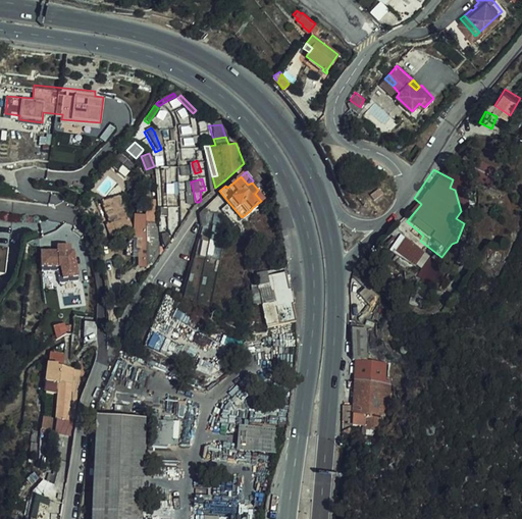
[(186,194),(183,183),(177,184),(180,196),(186,194)]
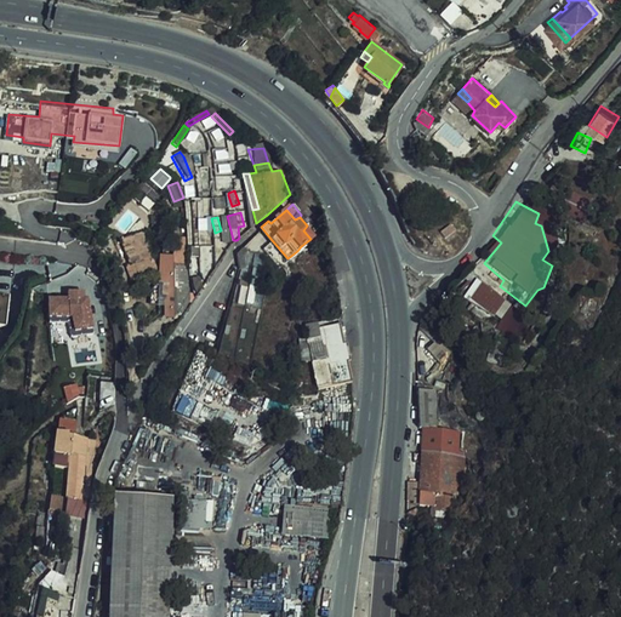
[(451,222),(450,222),(442,229),(443,232),(445,235),(454,224),(451,222)]
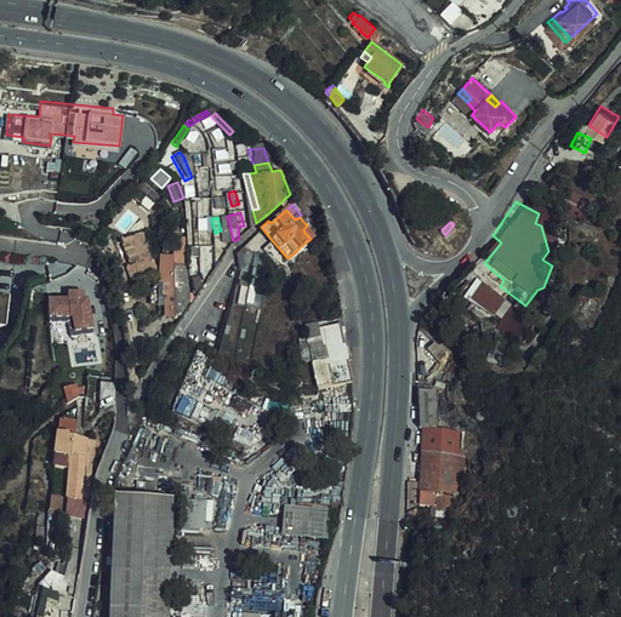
[(123,239),(132,263),(132,264),(136,263),(141,278),(159,270),(144,230),(123,239)]
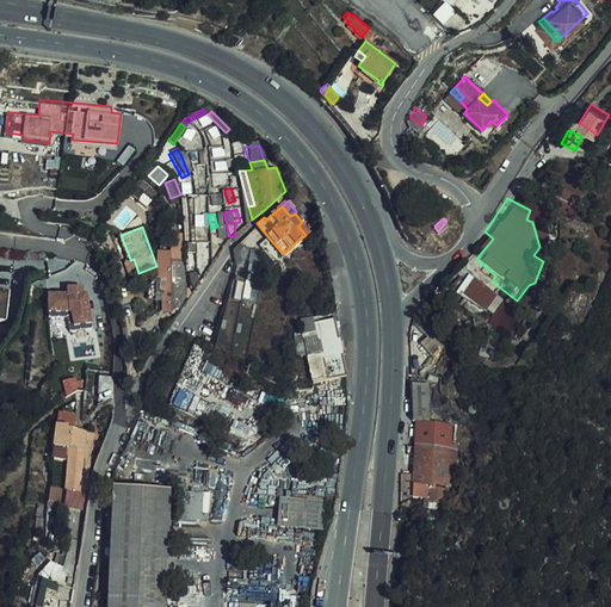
[(267,236),(261,229),(257,234),(263,240),(267,236)]
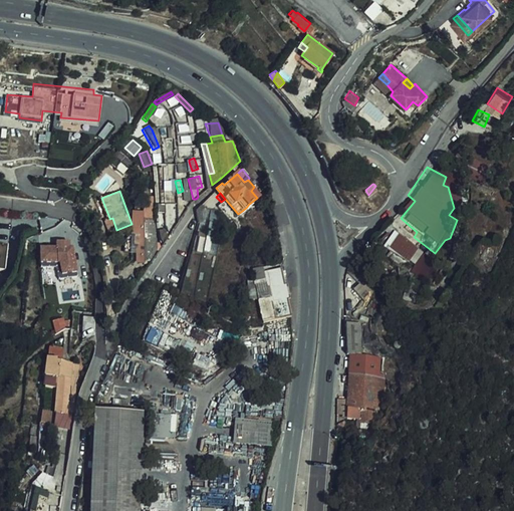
[(155,216),(154,196),(150,196),(149,201),(144,210),(147,212),(148,217),(144,217),(146,237),(147,258),(153,257),(157,248),(157,241),(157,236),(156,236),(155,216)]
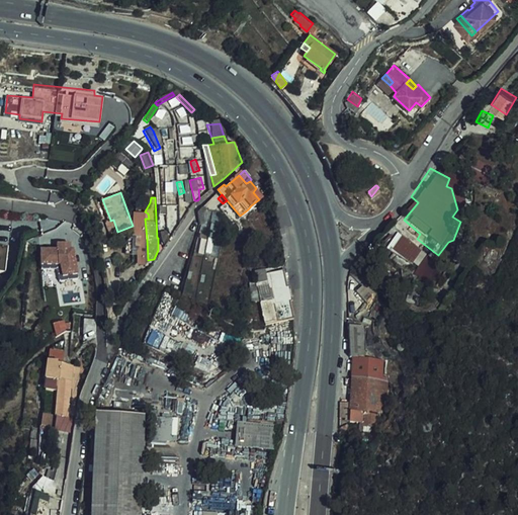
[(227,200),(223,203),(219,206),(232,223),(240,216),(227,200)]
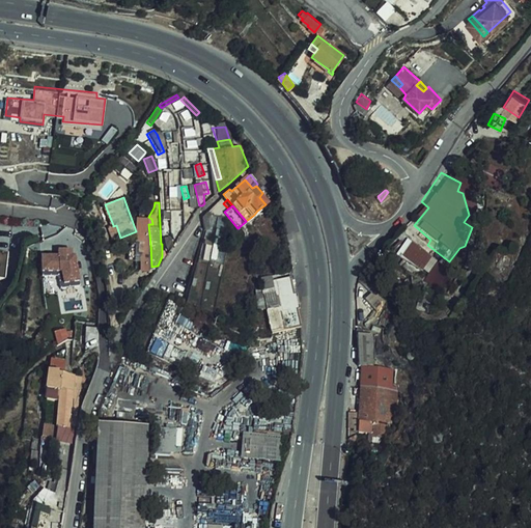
[(151,219),(148,217),(140,218),(139,239),(139,259),(144,259),(144,262),(145,262),(146,269),(151,269),(151,267),(150,245),(148,224),(152,224),(151,219)]
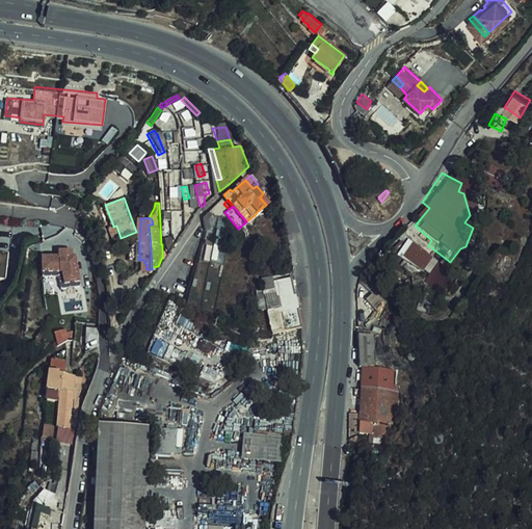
[(113,226),(109,227),(115,240),(121,238),(116,226),(113,227),(113,226)]
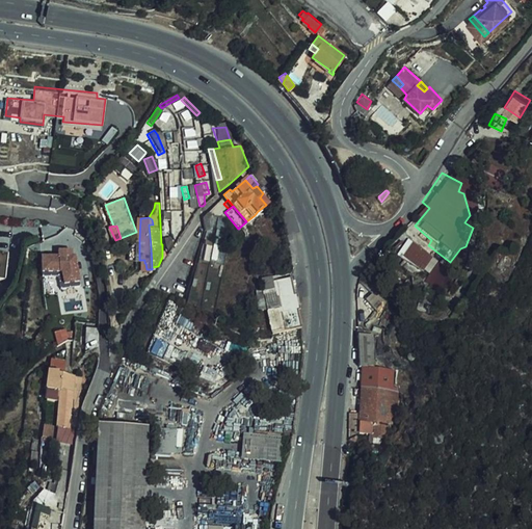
[(387,254),(397,242),(391,236),(380,248),(387,254)]
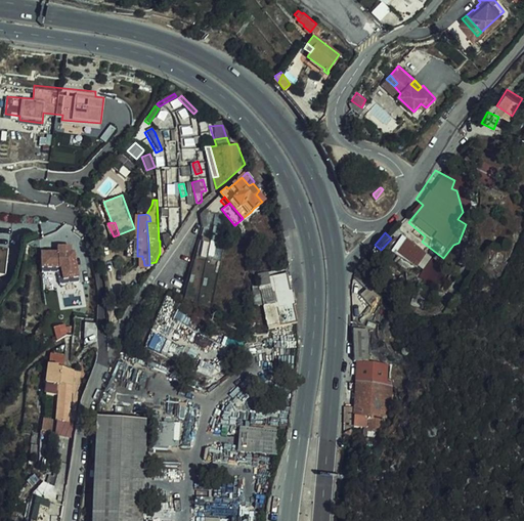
[(137,256),(137,235),(129,244),(129,256),(137,256)]
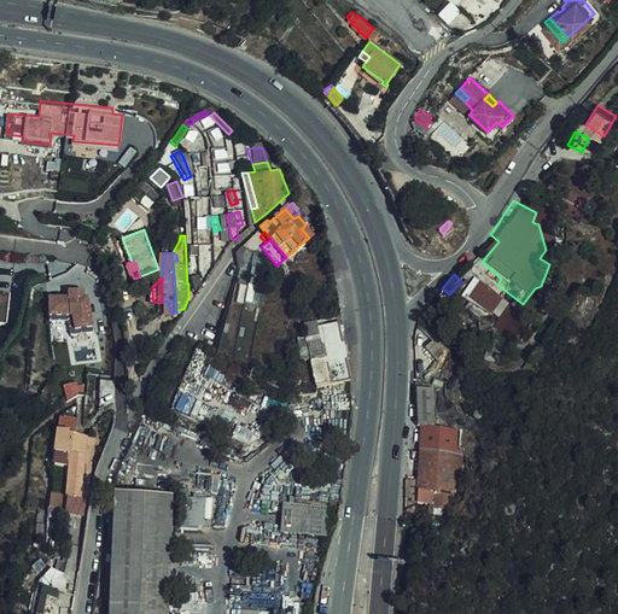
[(474,321),(489,303),(468,286),(454,304),(474,321)]
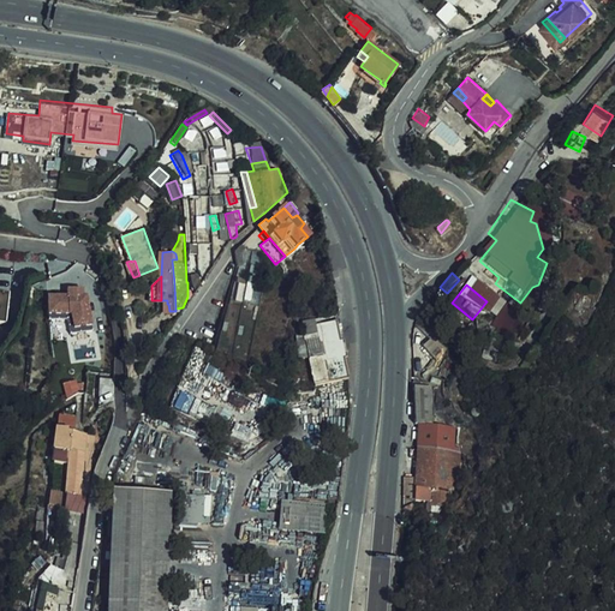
[(69,294),(47,294),(47,312),(71,312),(73,327),(90,323),(85,293),(82,294),(82,289),(69,289),(69,294)]
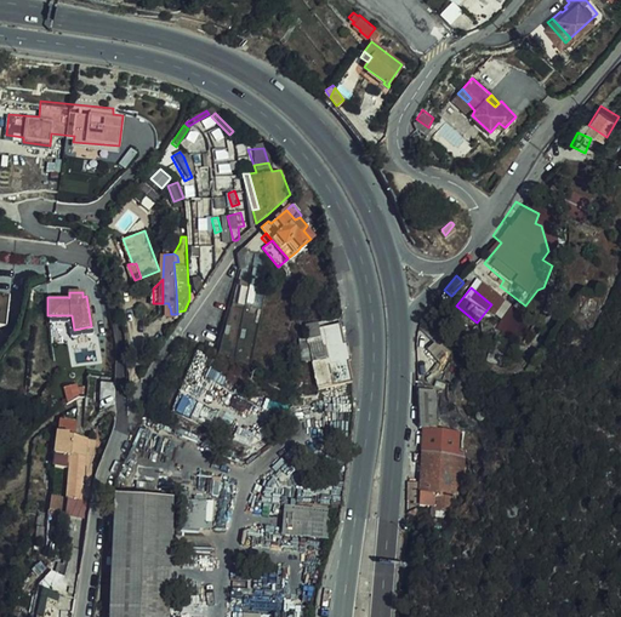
[(480,333),(497,348),(516,327),(517,326),(499,312),(486,325),(480,333)]
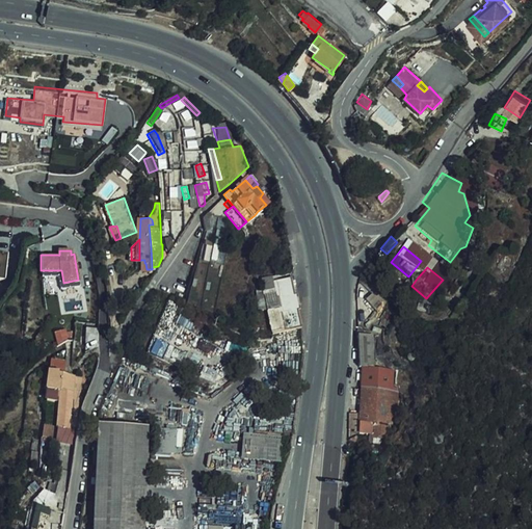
[(299,324),(292,274),(271,279),(270,274),(262,276),(264,290),(268,308),(272,332),(299,324)]
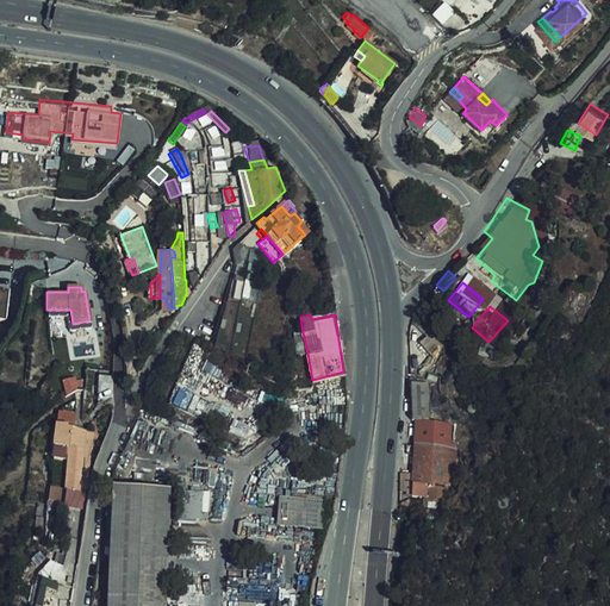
[(298,351),(307,353),(303,332),(296,332),(298,351)]
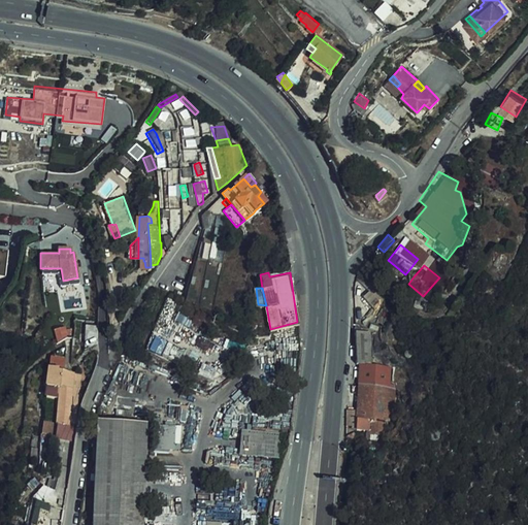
[(87,349),(98,342),(98,323),(85,324),(84,342),(86,343),(87,349)]
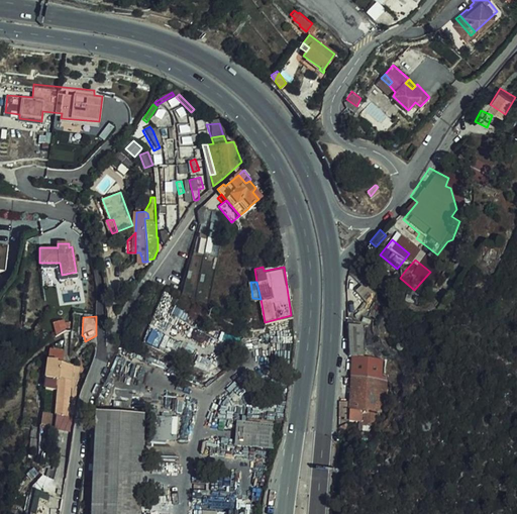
[(61,332),(63,332),(68,329),(62,318),(53,323),(58,333),(59,334),(61,332)]
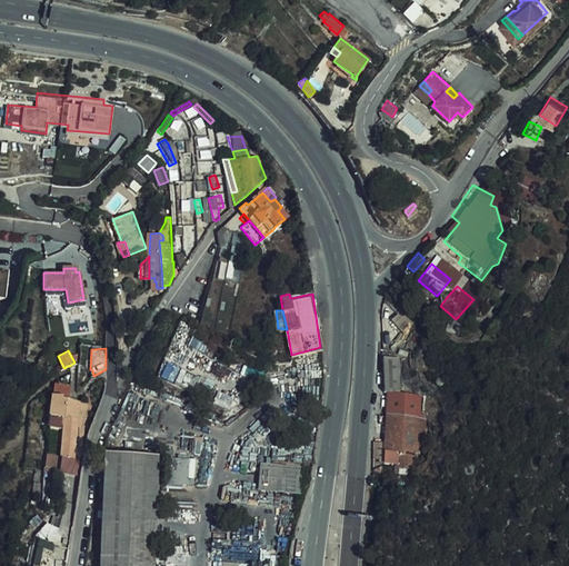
[(396,408),(399,377),(386,376),(382,407),(396,408)]
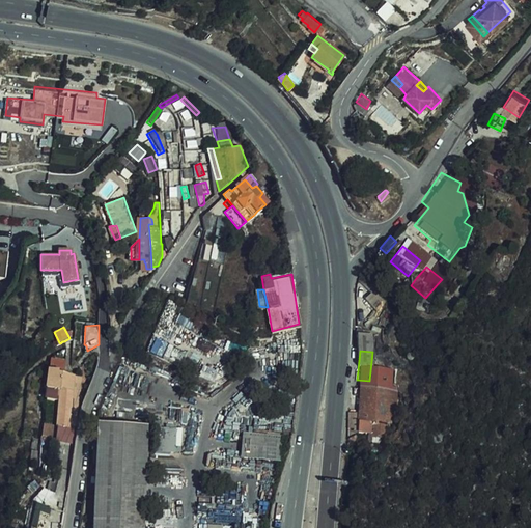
[(59,373),(63,373),(66,359),(51,357),(49,369),(58,369),(59,373)]
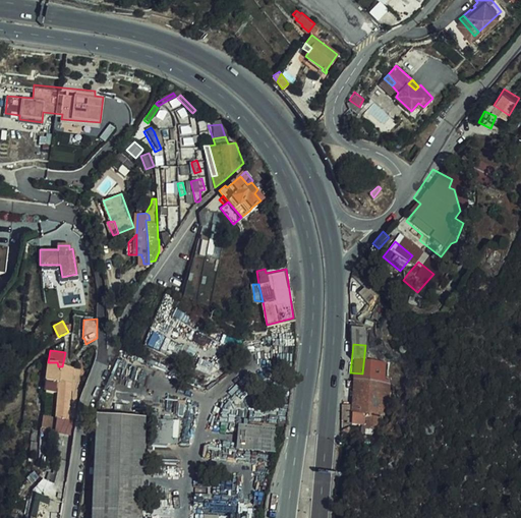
[(48,362),(46,362),(44,381),(45,382),(44,393),(56,395),(55,416),(54,418),(56,418),(68,419),(69,408),(76,408),(80,369),(62,366),(58,366),(57,362),(48,362)]
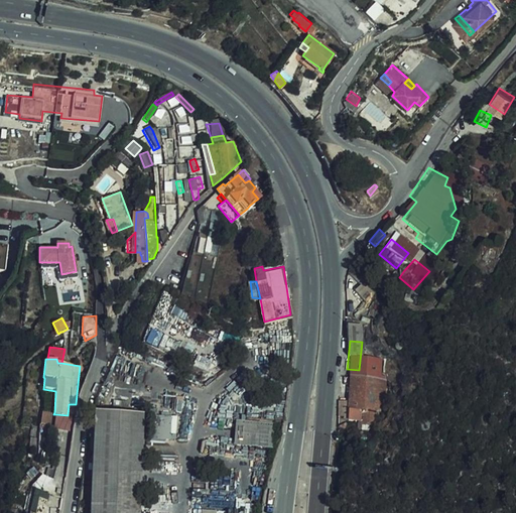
[(348,392),(379,396),(381,375),(350,372),(348,392)]
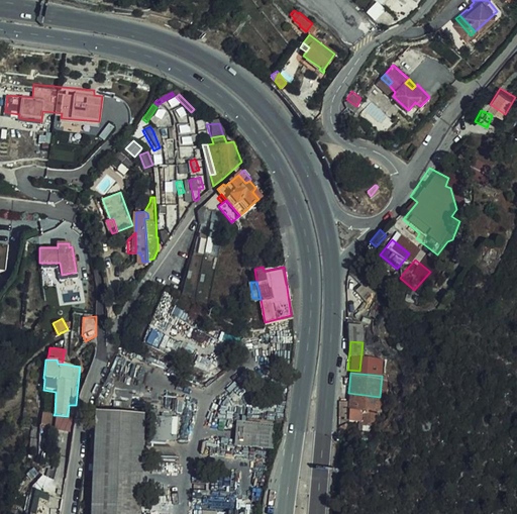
[(377,422),(380,397),(348,393),(347,409),(346,419),(377,422)]
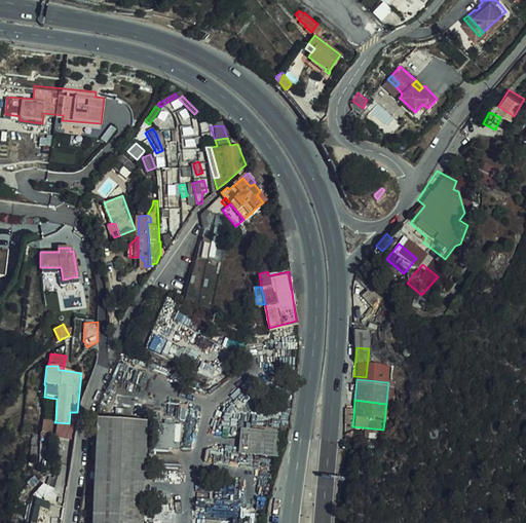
[(54,422),(55,420),(43,418),(41,437),(54,437),(57,422),(54,422)]
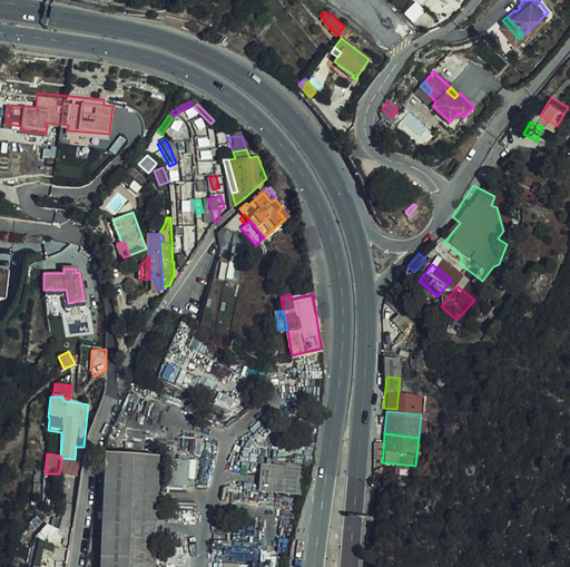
[(155,566),(159,459),(102,456),(98,566),(155,566)]
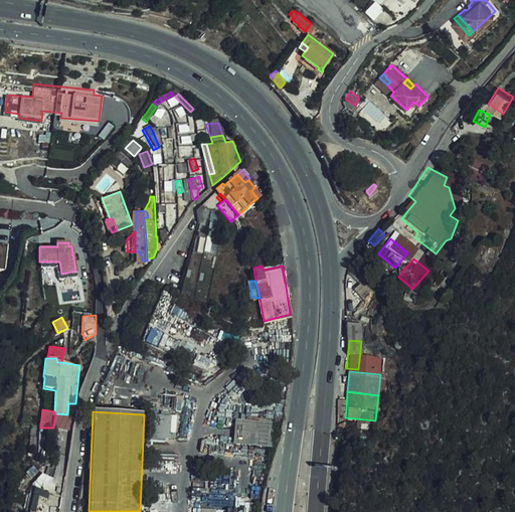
[(158,411),(156,435),(174,436),(176,413),(158,411)]
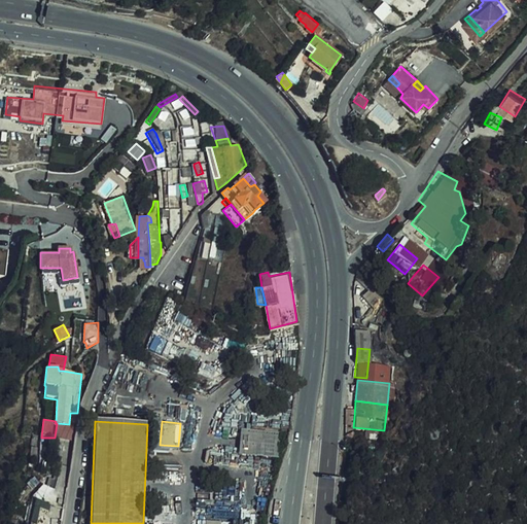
[(57,423),(55,438),(70,440),(74,424),(69,424),(57,423)]
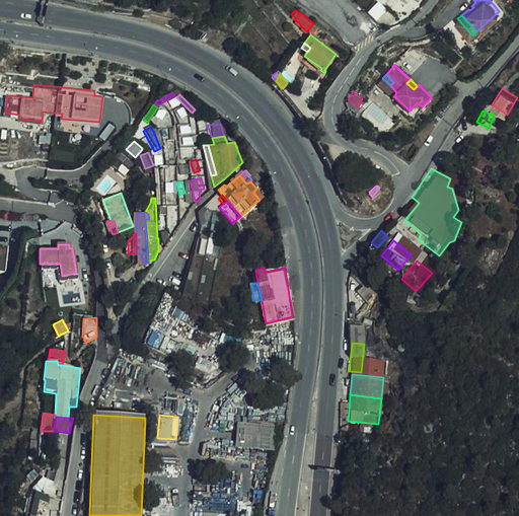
[(373,434),(377,434),(378,427),(378,424),(348,421),(348,429),(348,433),(360,434),(360,438),(373,439),(373,434)]
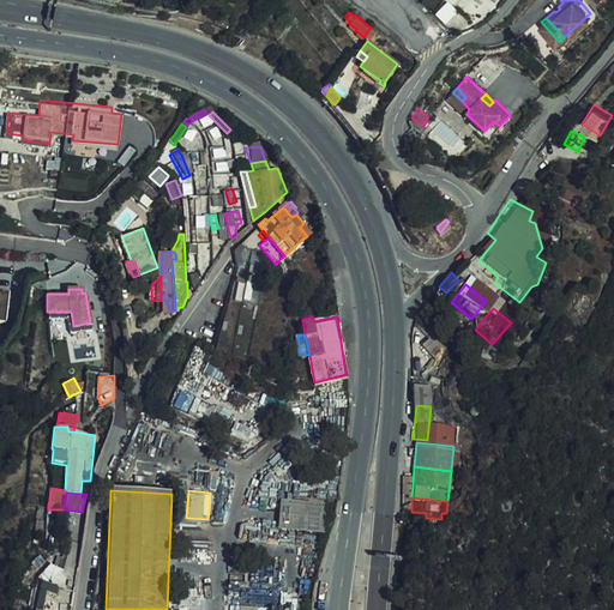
[(329,502),(280,499),(277,530),(325,532),(329,502)]
